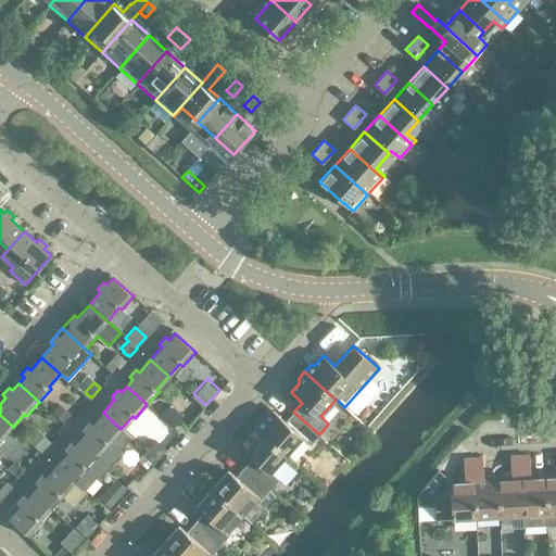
[(51,412),(64,422),(71,415),(59,403),(51,412)]
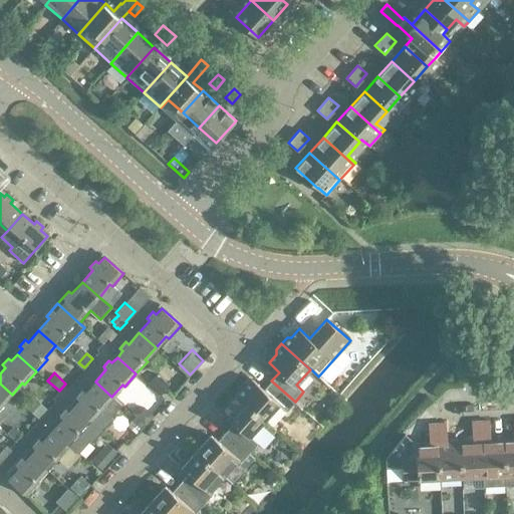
[(241,389),(236,395),(264,421),(279,405),(286,412),(295,402),(271,380),(264,390),(253,379),(246,388),(241,389)]
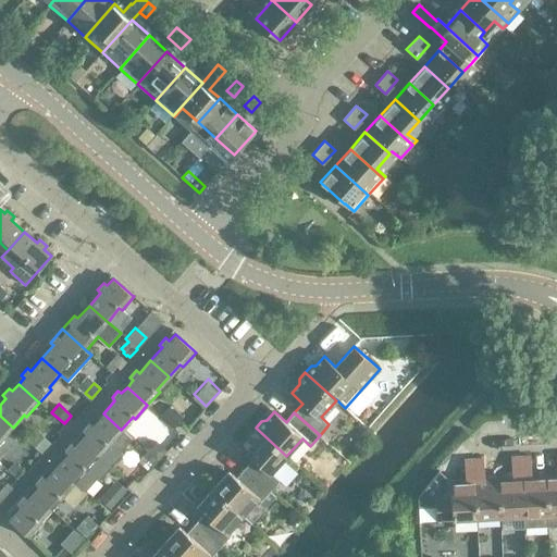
[(132,438),(121,430),(103,413),(93,425),(89,423),(83,430),(86,433),(79,440),(110,467),(111,466),(118,458),(122,454),(120,452),(132,438)]
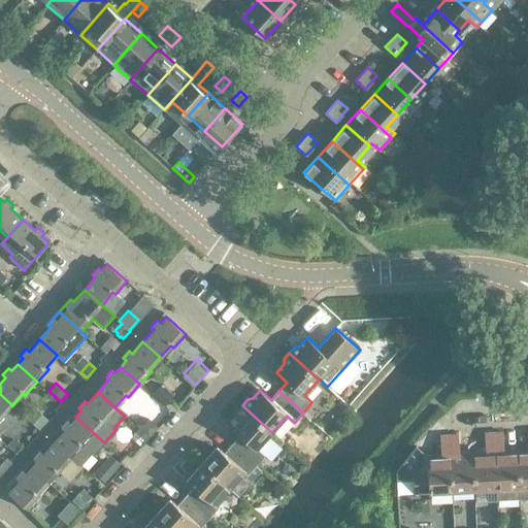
[(12,405),(0,394),(0,422),(3,419),(1,417),(12,405)]
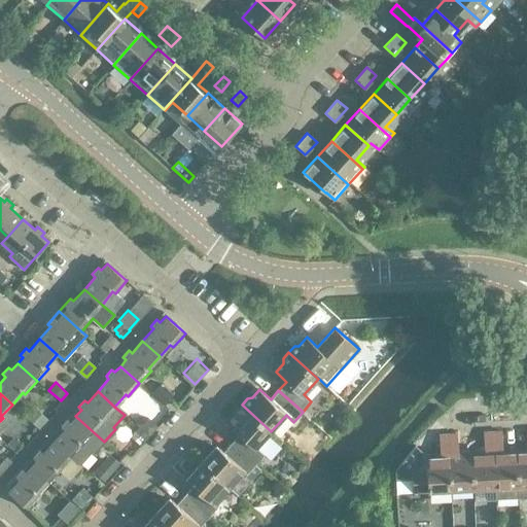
[(271,431),(242,405),(236,411),(236,416),(229,424),(240,433),(232,443),(255,464),(265,454),(256,447),(271,431)]
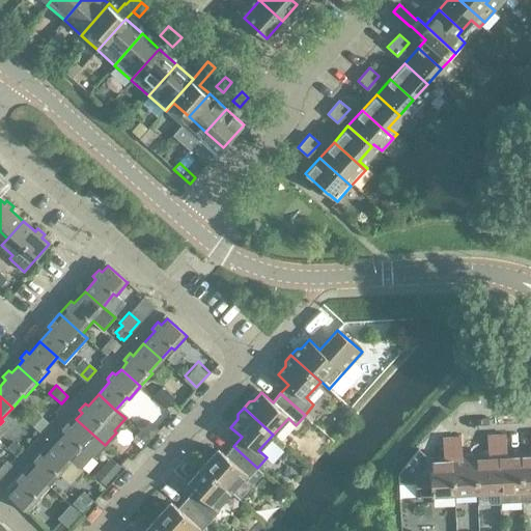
[(139,429),(149,418),(142,411),(132,423),(139,429)]
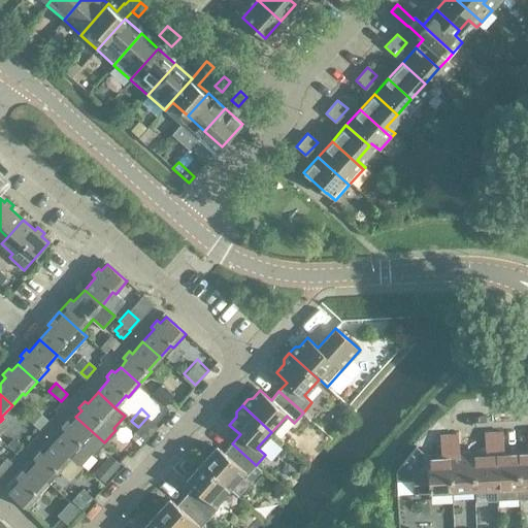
[(94,455),(104,442),(75,417),(70,423),(67,420),(61,427),(64,430),(54,441),(70,457),(79,465),(91,453),(94,455)]
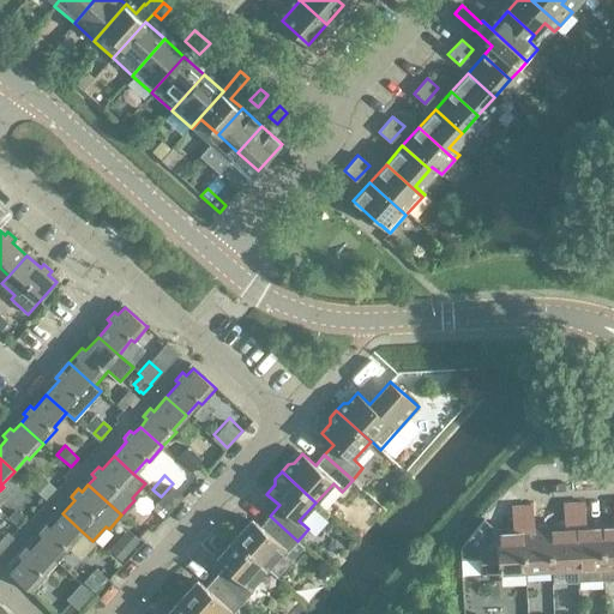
[(564,525),(549,527),(551,570),(577,569),(573,503),(563,504),(564,525)]
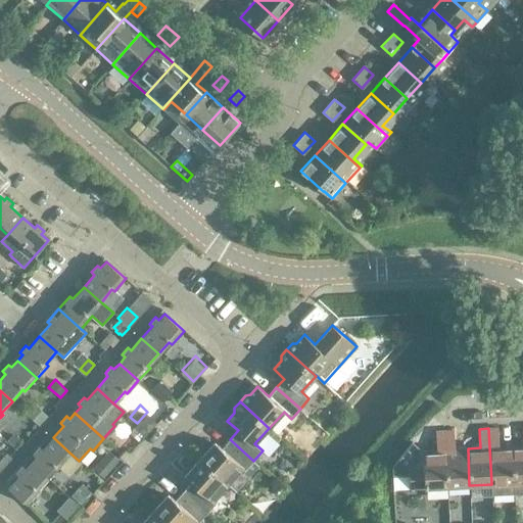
[(488,428),(491,484),(491,495),(514,494),(512,446),(498,446),(497,428),(488,428)]
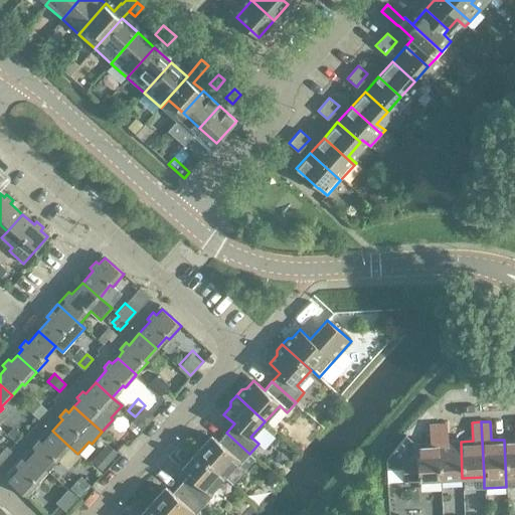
[(111,438),(117,432),(109,423),(103,431),(111,438)]
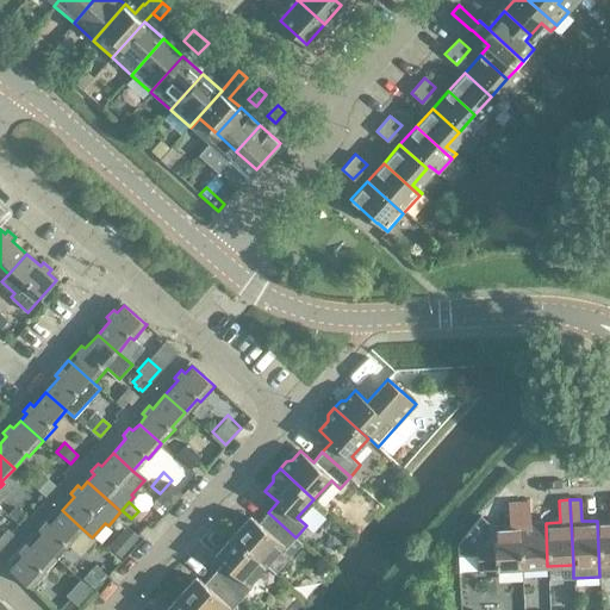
[(529,502),(518,503),(522,567),(547,566),(546,523),(530,524),(529,502)]
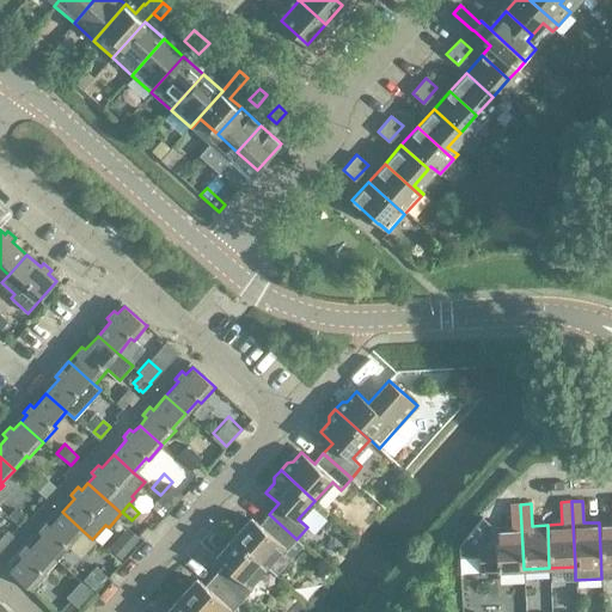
[(520,505),(510,505),(509,505),(510,527),(494,527),(495,545),(478,545),(479,571),(524,569),(520,505)]
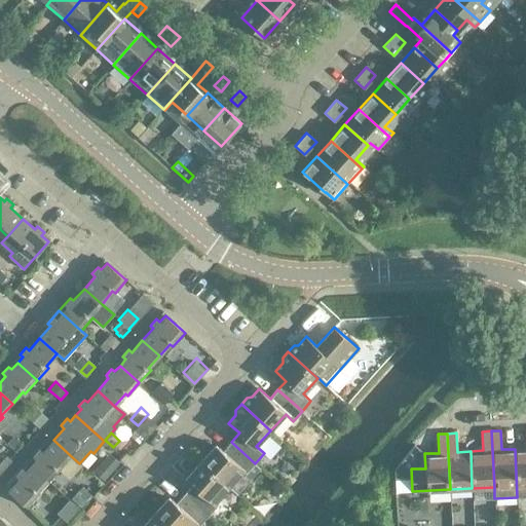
[(36,458),(31,465),(50,482),(62,470),(60,467),(70,455),(53,440),(42,452),(39,449),(33,456),(36,458)]
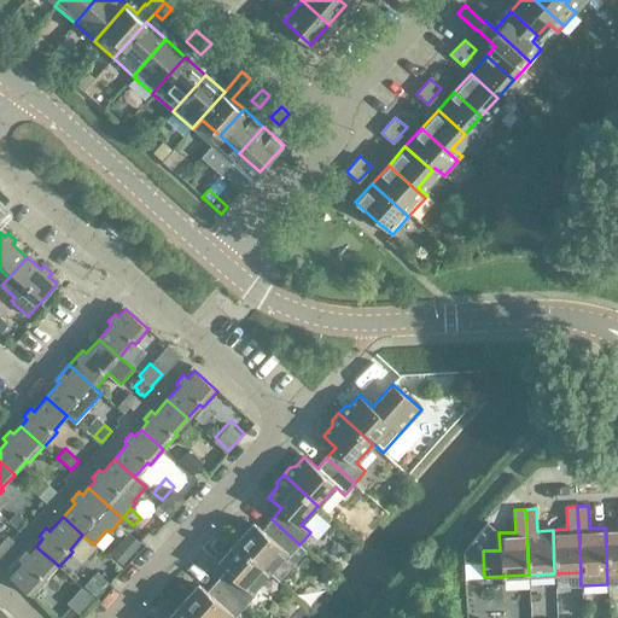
[(299,544),(272,519),(262,530),(256,524),(248,535),(242,535),(235,542),(269,573),(287,554),(290,555),(299,544)]
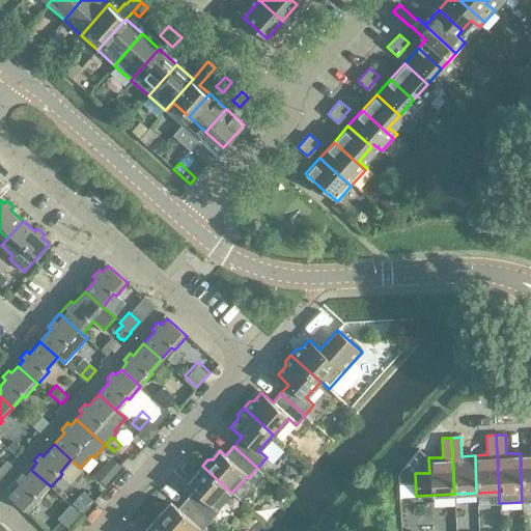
[(530,451),(520,453),(522,502),(530,501),(530,451)]
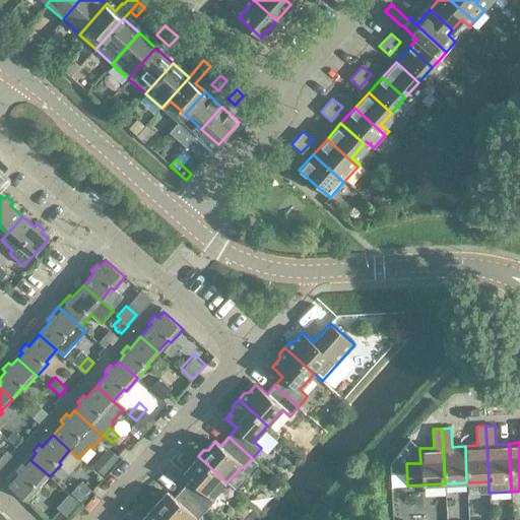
[(92,468),(99,462),(87,452),(82,459),(92,468)]
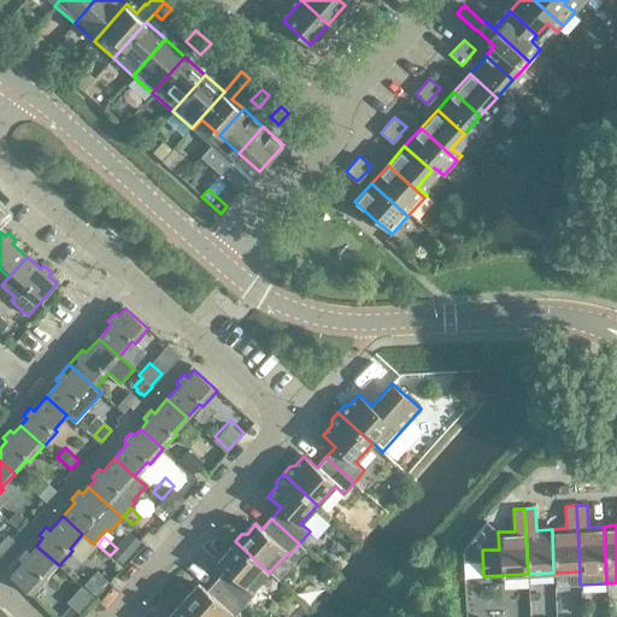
[(269,573),(235,541),(228,548),(228,554),(219,564),(225,569),(216,580),(244,605),(254,593),(252,591),(269,573)]
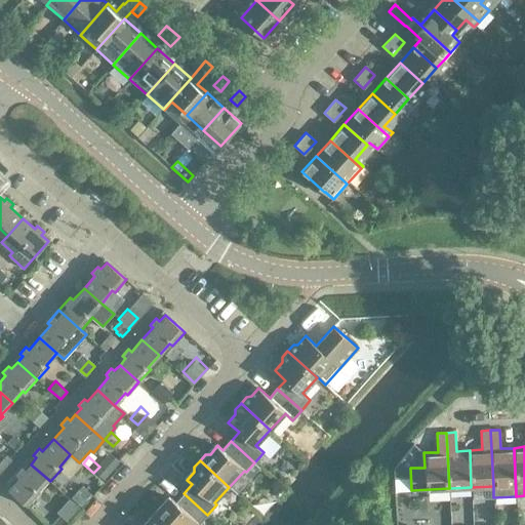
[(19,477),(8,489),(25,505),(36,492),(38,494),(50,481),(31,465),(25,471),(22,468),(16,474),(19,477)]
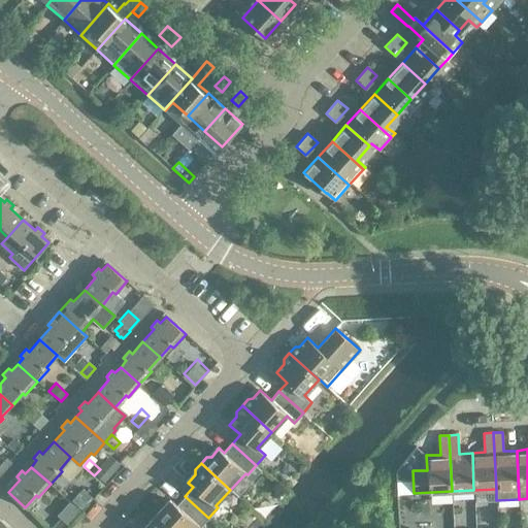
[(68,520),(94,496),(85,487),(59,512),(68,520)]
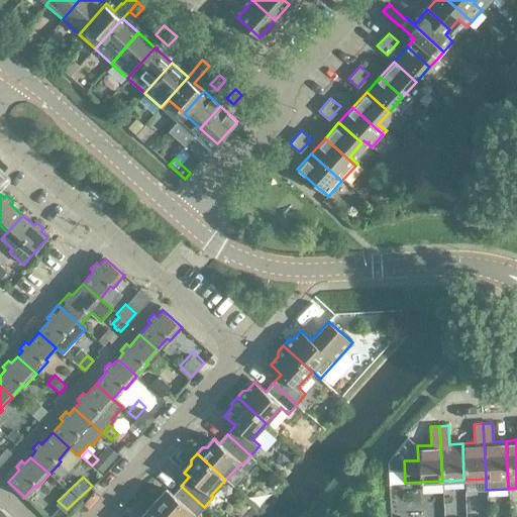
[(204,507),(181,486),(173,495),(168,490),(161,498),(156,499),(150,505),(164,516),(191,516),(194,515),(196,516),(204,507)]
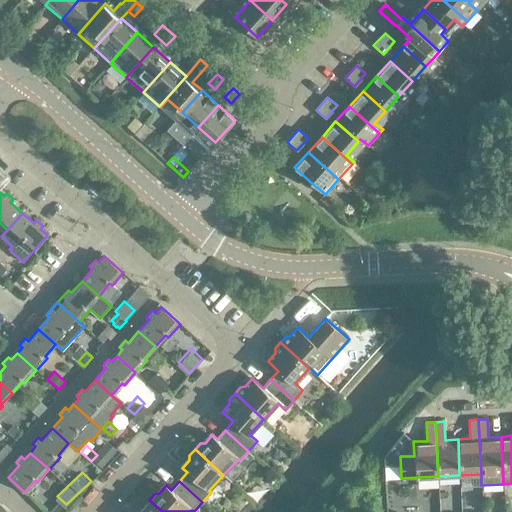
[(48,509),(56,502),(47,493),(40,501),(48,509)]
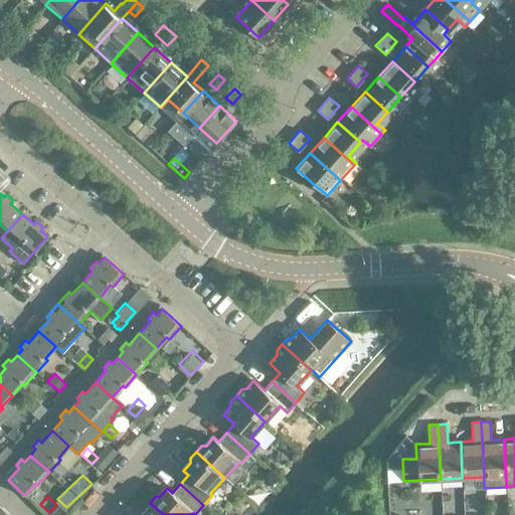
[(0,514),(11,514),(0,503),(0,514)]
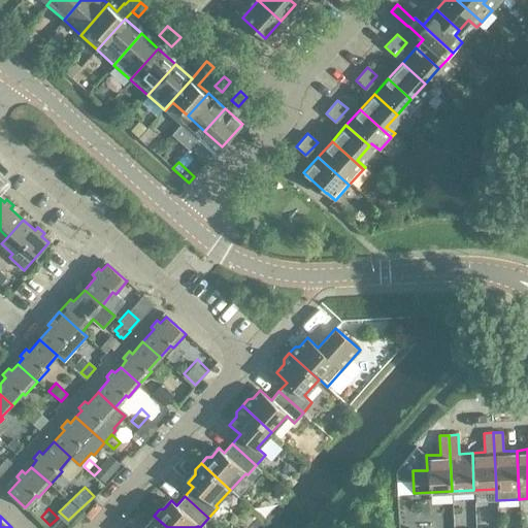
[(167,527),(154,516),(147,522),(149,527),(146,527),(167,527)]
